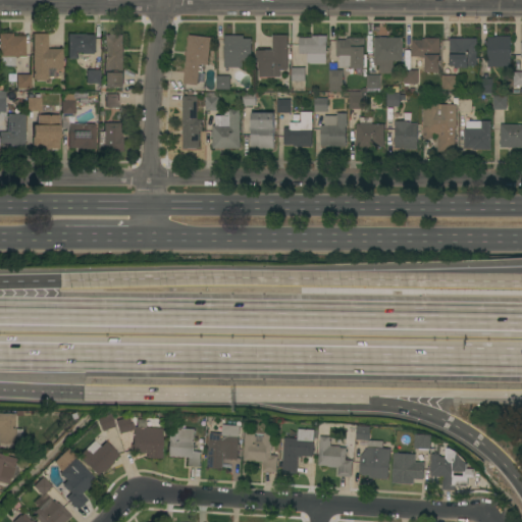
[(24,36),(24,38),(24,43),(24,46),(24,49),(23,49),(23,51),(24,51),(24,57),(18,57),(14,57),(14,66),(0,66),(0,34),(12,34),(12,36),(24,36)]
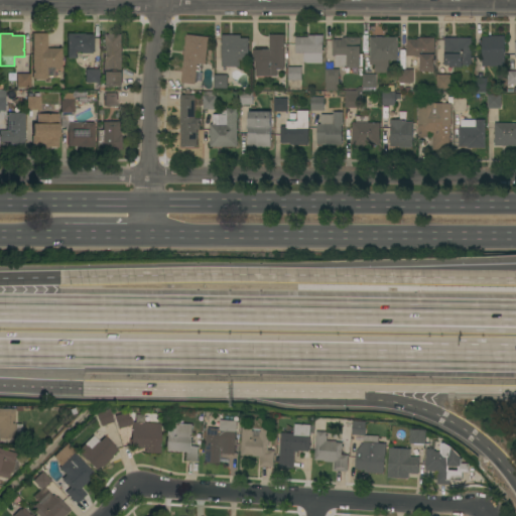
[(31,33),(46,33),(46,48),(60,48),(60,55),(61,55),(61,58),(60,58),(60,68),(56,68),(56,69),(53,69),(53,77),(46,77),(46,79),(31,79),(31,33)]
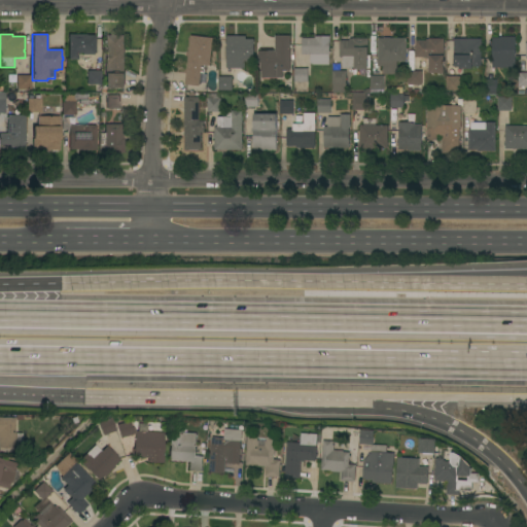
[(68,34),(85,34),(85,35),(95,35),(95,54),(93,53),(93,55),(81,55),(81,54),(77,54),(77,60),(68,60),(68,34)]
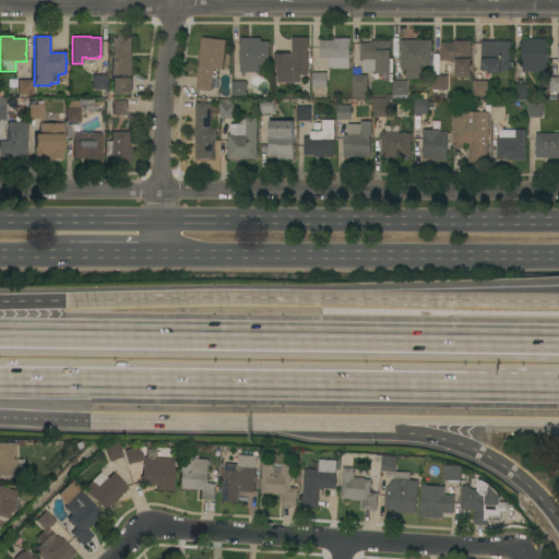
[(111,93),(110,51),(107,51),(107,44),(110,44),(110,37),(132,37),(132,93),(111,93)]
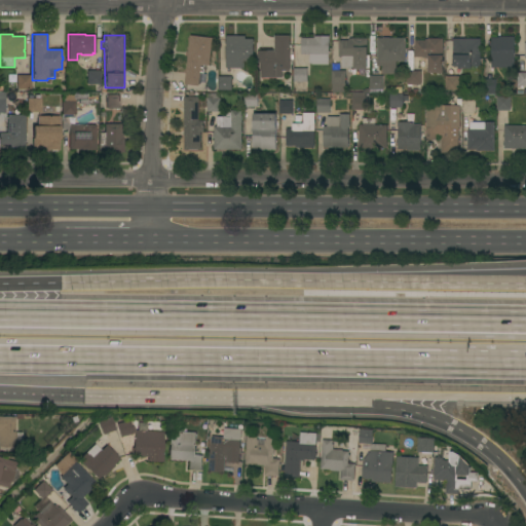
[(186,70),(186,64),(187,64),(189,43),(189,37),(190,37),(190,35),(213,38),(210,66),(205,65),(204,74),(200,73),(199,85),(185,84),(186,70)]
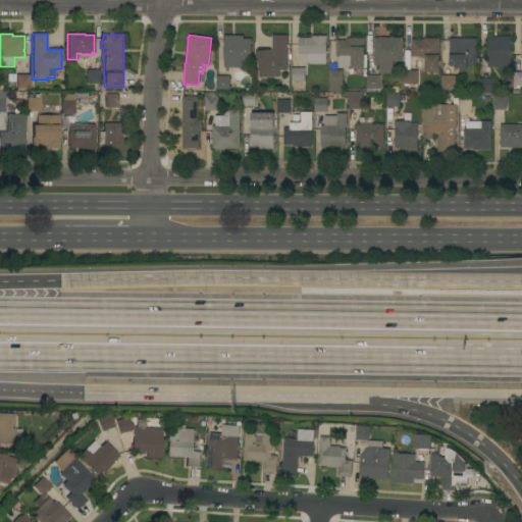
[(288,45),(289,45),(289,47),(288,47),(288,70),(283,70),(283,71),(280,71),(280,77),(259,77),(259,70),(256,70),(256,50),(272,50),(272,35),(288,35),(288,45)]
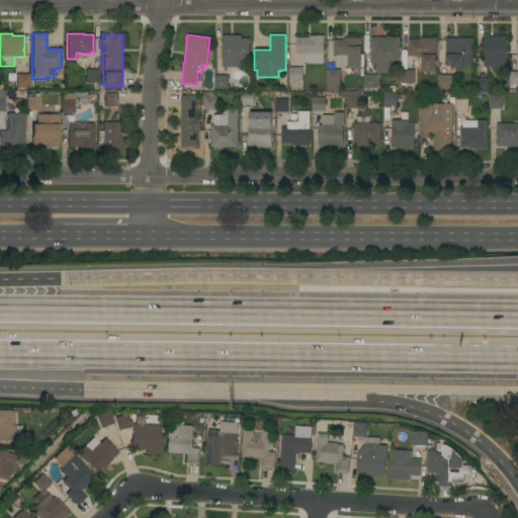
[(242,35),(242,38),(250,38),(250,58),(244,58),(244,61),(241,61),(241,68),(223,68),(223,44),(223,41),(223,35),(242,35)]
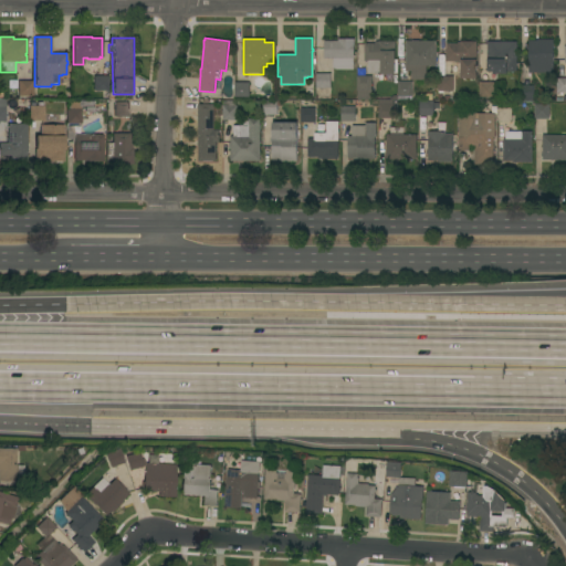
[(338,41),(338,39),(355,39),(355,70),(336,70),(336,69),(333,69),(333,59),(324,59),(324,41),(338,41)]
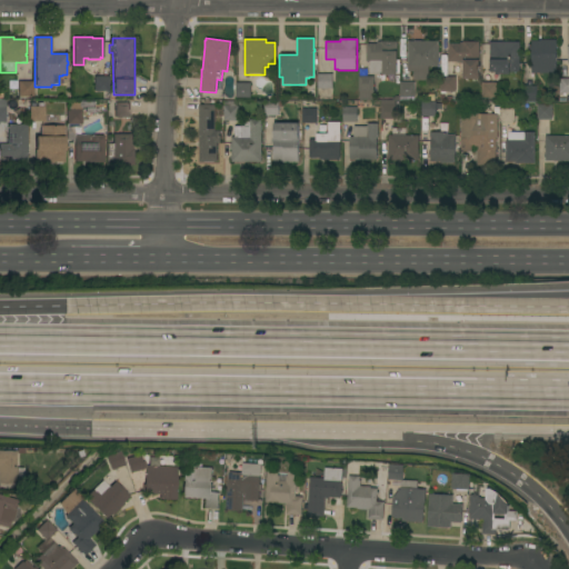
[(557,39),(556,73),(533,73),(533,65),(531,65),(531,50),(530,50),(530,47),(532,48),(532,41),(541,41),(541,39),(557,39)]
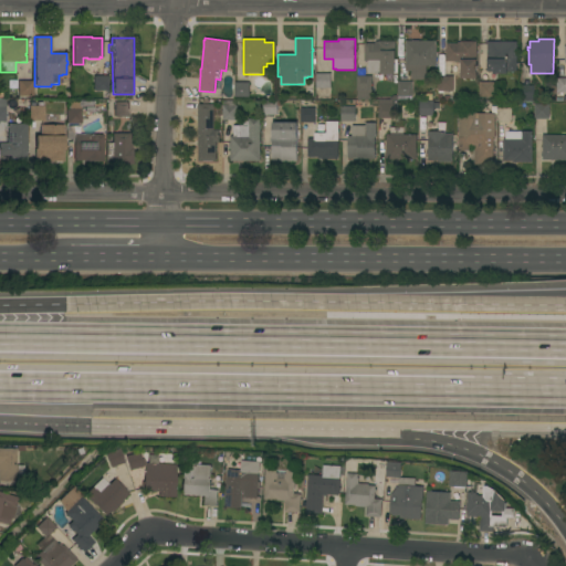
[(365,43),(376,43),(376,42),(379,42),(379,41),(395,41),(395,60),(398,60),(398,73),(394,73),(384,73),(384,74),(368,74),(368,63),(367,63),(367,62),(365,62),(365,43)]
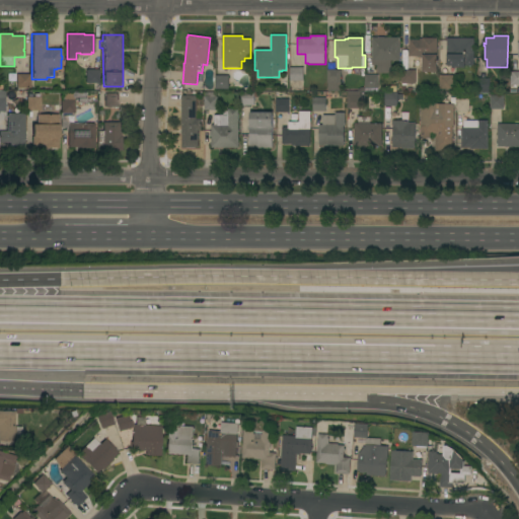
[(400,38),(400,61),(391,61),(391,74),(377,74),(377,65),(372,65),(372,45),(371,45),(371,40),(372,40),(372,38),(400,38)]
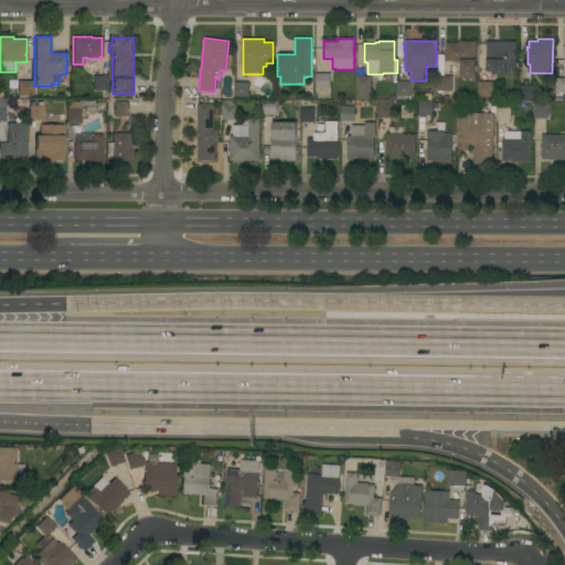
[(446,44),(457,44),(457,43),(460,43),(460,41),(476,42),(476,78),(460,78),(460,71),(457,71),(457,63),(459,63),(459,62),(446,62),(446,44)]
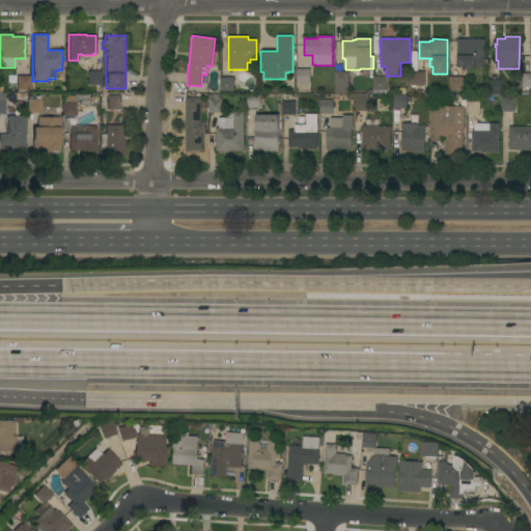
[(485,67),(476,66),(476,70),(463,70),(463,66),(457,66),(457,39),(485,39),(485,67)]
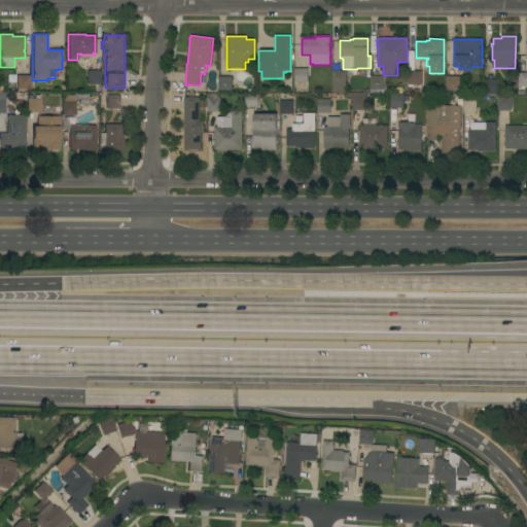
[(308,82),(294,82),(294,69),(308,69),(308,82)]
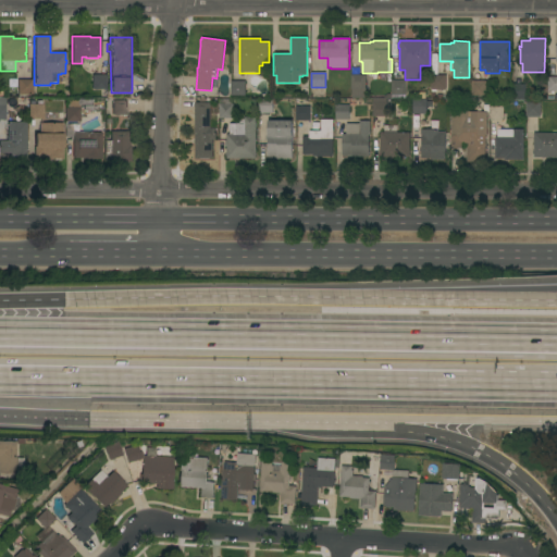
[(91,75),(106,74),(106,89),(91,89),(91,75)]
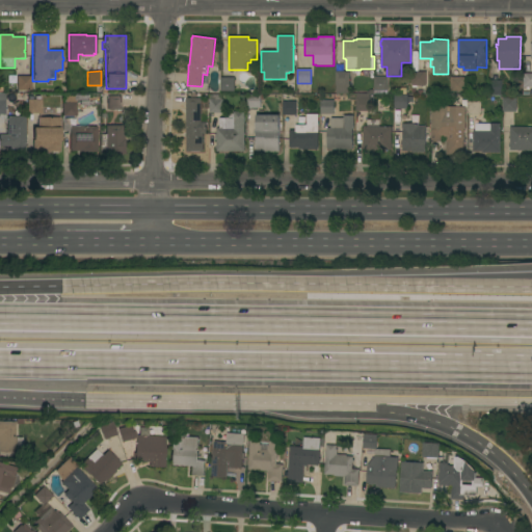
[(336,72),(349,72),(349,94),(337,94),(337,85),(336,85),(336,72)]
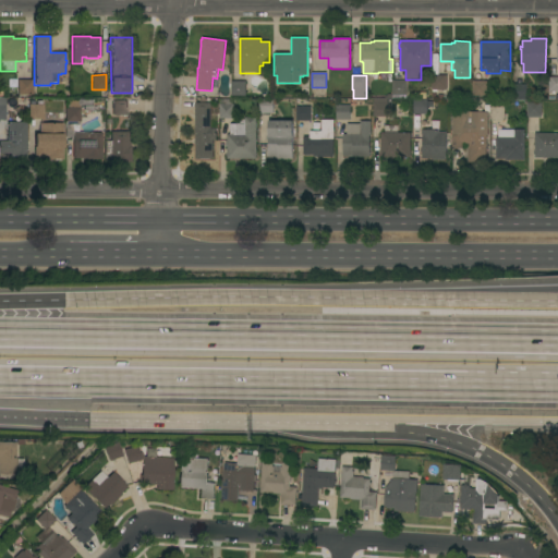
[(447,91),(432,91),(432,75),(447,75),(447,91)]
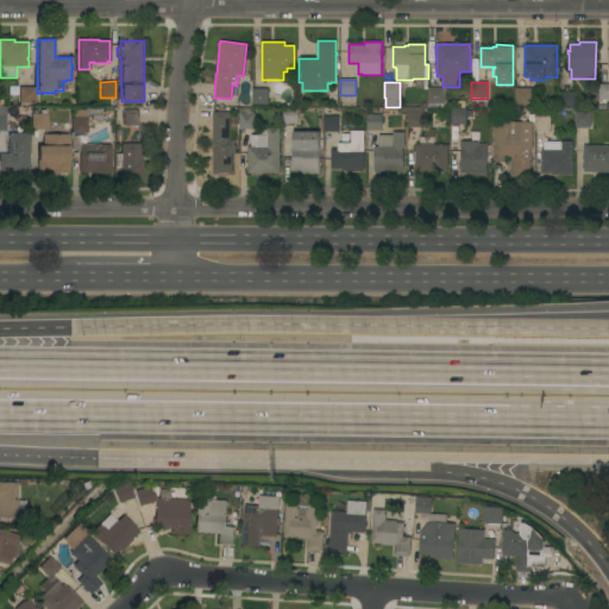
[(608,100),(606,100),(606,110),(598,110),(600,85),(608,85),(608,100)]
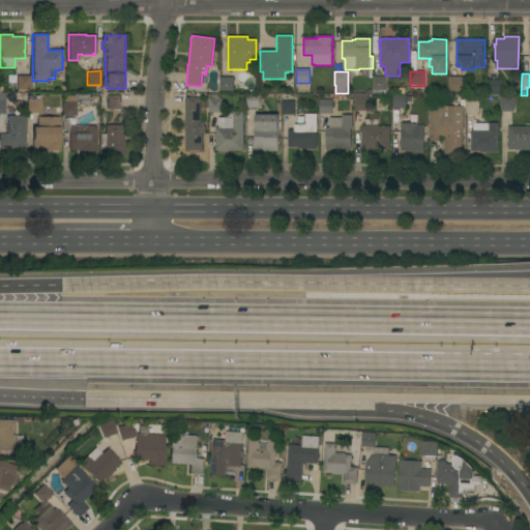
[(30,90),(16,89),(17,76),(30,76),(30,90)]
